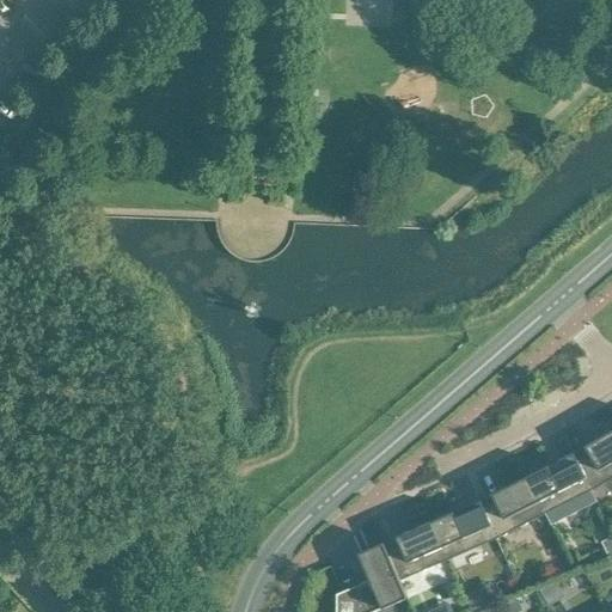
[(592,490),(611,478),(611,432),(599,439),(600,441),(600,440),(604,446),(577,461),(592,490)]
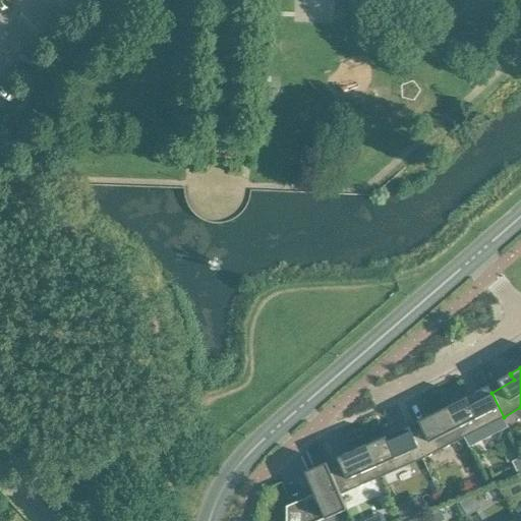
[(504,417),(491,393),(471,403),(469,398),(469,396),(449,407),(464,438),(504,417)]
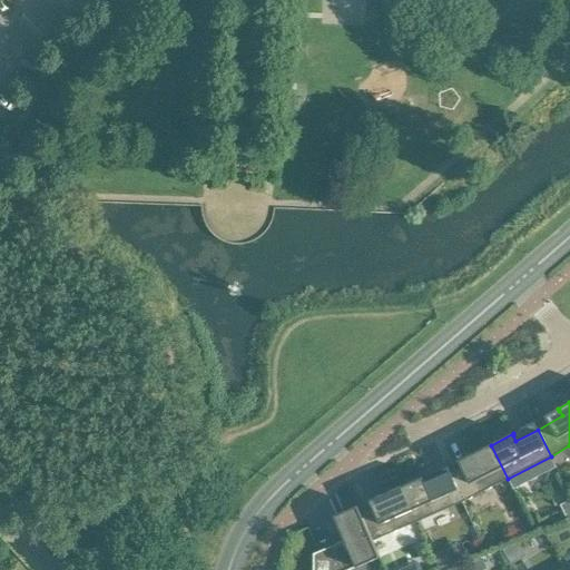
[(508,479),(491,445),(471,454),(472,455),(473,455),(475,461),(450,474),(462,502),(508,479)]
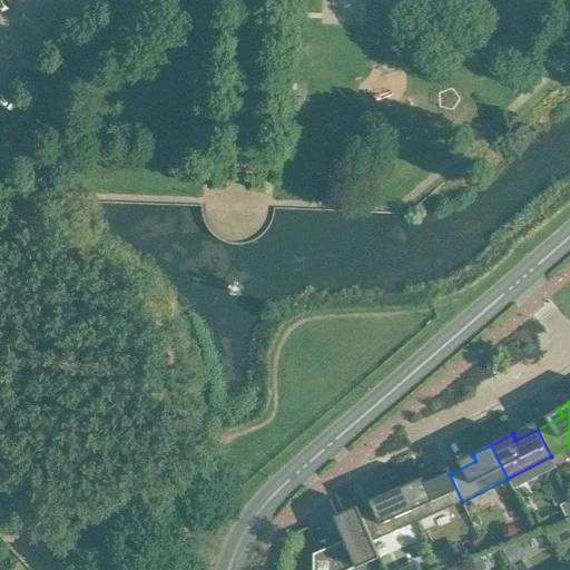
[(462,502),(450,474),(428,484),(425,478),(426,478),(425,477),(402,487),(418,521),(462,502)]
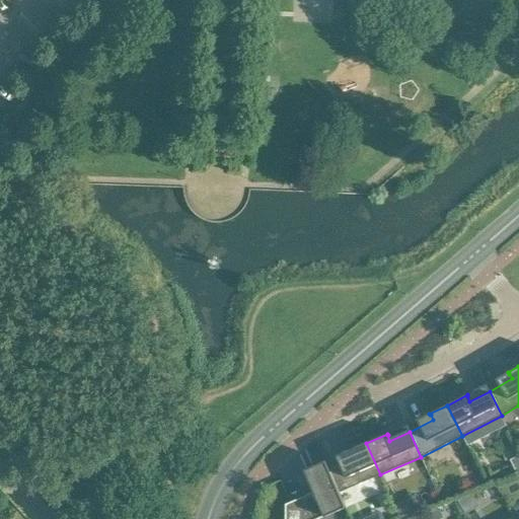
[(380,474),(366,443),(349,451),(349,452),(350,452),(352,457),(328,467),(340,493),(380,474)]
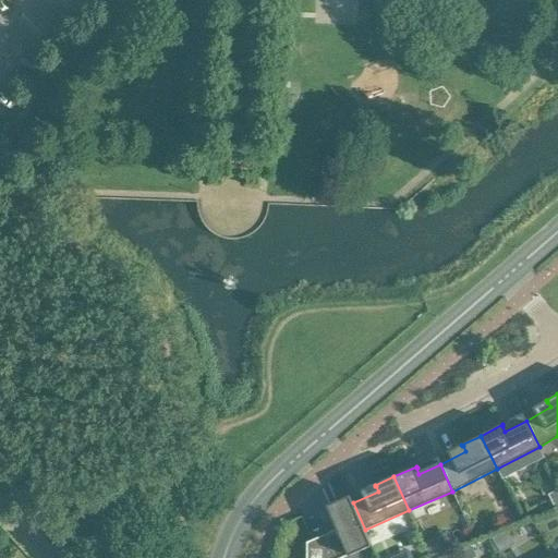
[(342,557),(372,545),(365,530),(353,502),(331,511),(328,505),(327,506),(337,529),(307,543),(306,557),(342,557)]
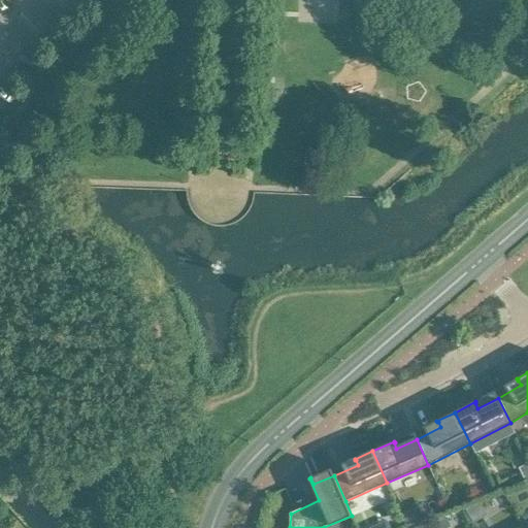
[(408,509),(400,513),(406,527),(415,524),(408,509)]
